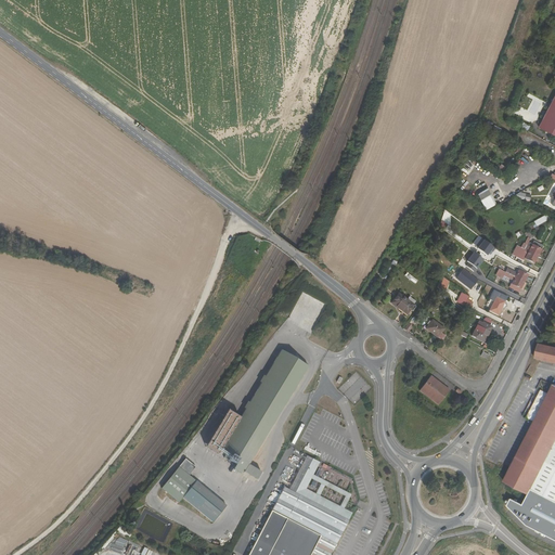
[(554,133),(554,95),(553,101),(540,126),(540,127),(549,131),(554,133)]
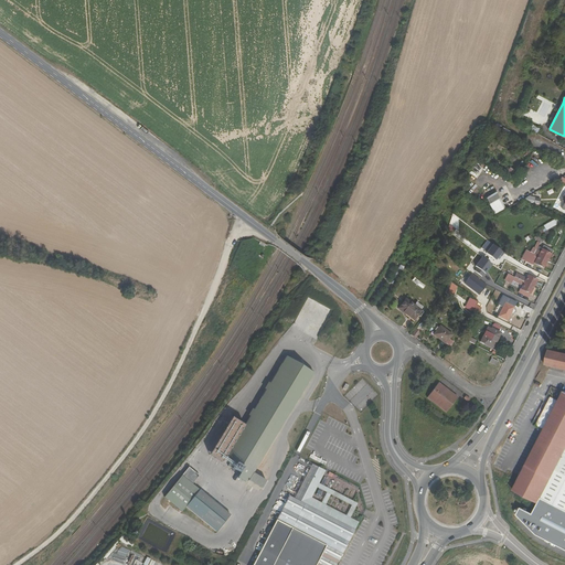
[(550,129),(547,135),(556,139),(558,134),(550,129)]
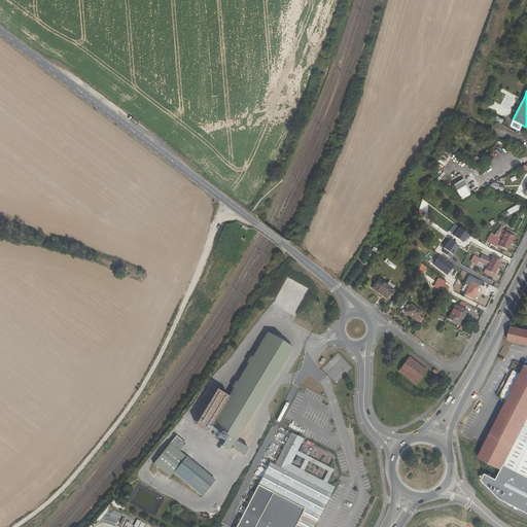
[(460,199),(471,195),(463,178),(453,183),(460,199)]
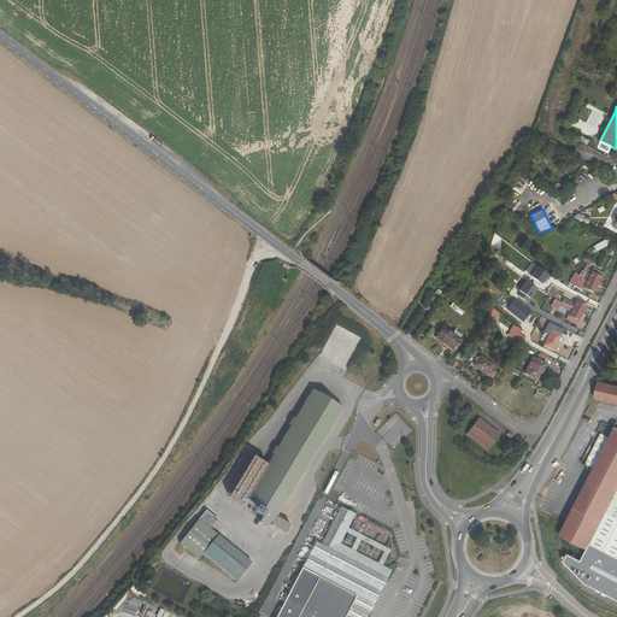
[(588,251),(589,254),(609,245),(606,240),(593,246),(594,248),(588,251)]
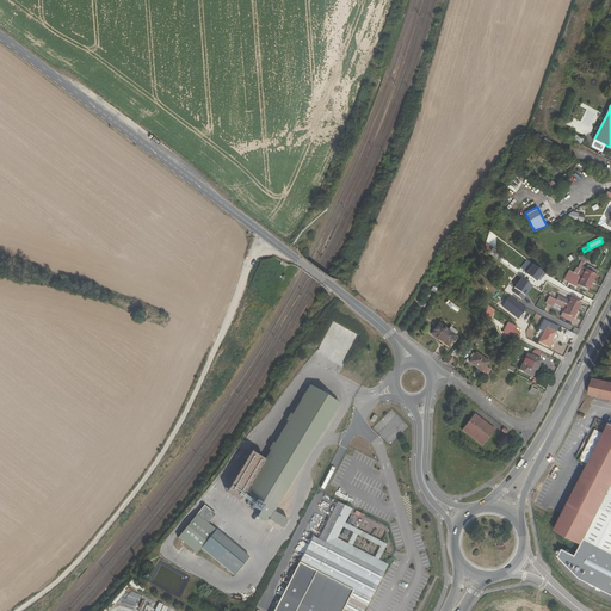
[(522,267),(528,272),(534,264),(528,259),(522,267)]
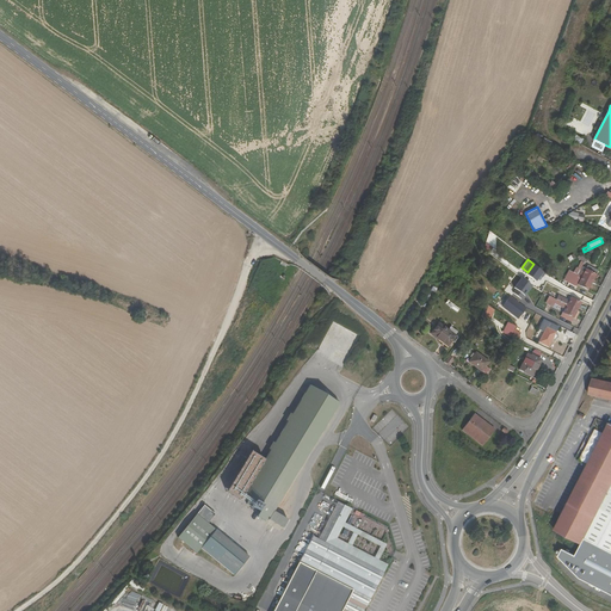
[(578,266),(576,265),(568,282),(569,282),(573,284),(576,278),(578,273),(584,261),(580,260),(578,266)]
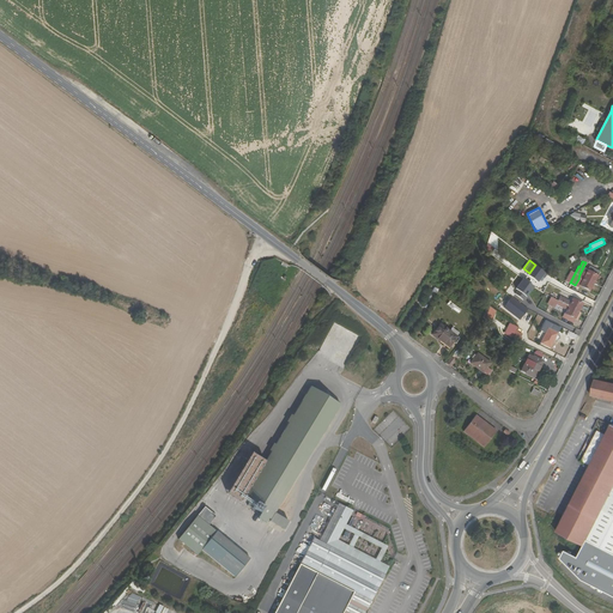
[(546,273),(535,265),(529,273),(528,274),(539,283),(546,273)]
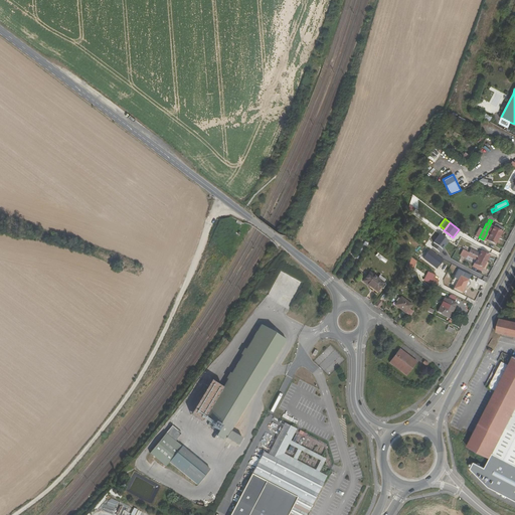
[(492,233),(500,236),(502,231),(495,227),(492,233)]
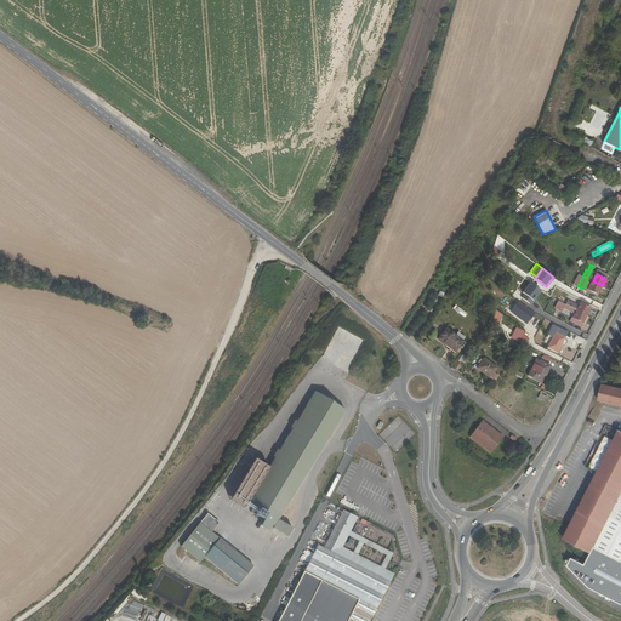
[(587,278),(586,283),(591,285),(590,289),(598,294),(603,285),(593,281),(587,278)]
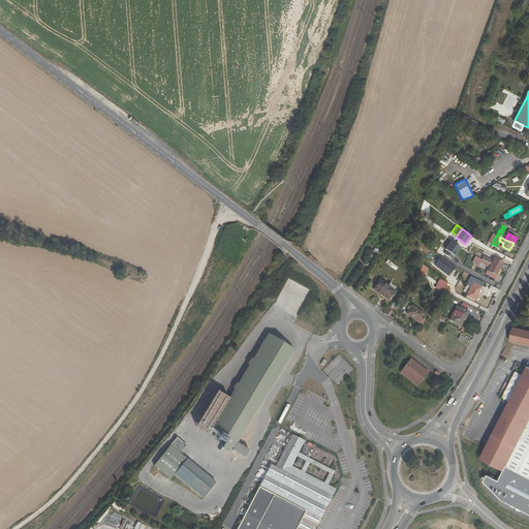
[(453,240),(445,249),(447,250),(455,255),(455,256),(462,248),(453,240)]
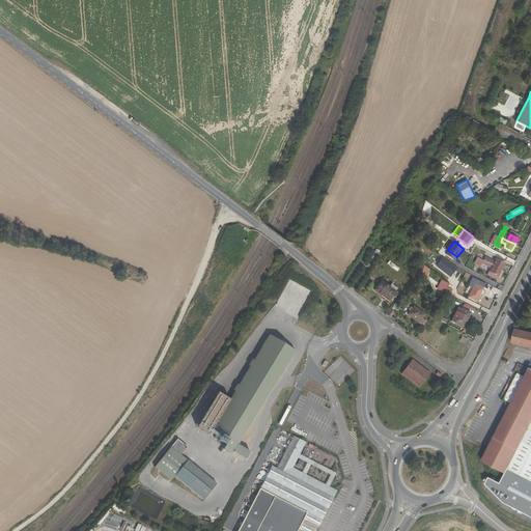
[(456,256),(449,251),(446,254),(453,260),(456,256)]
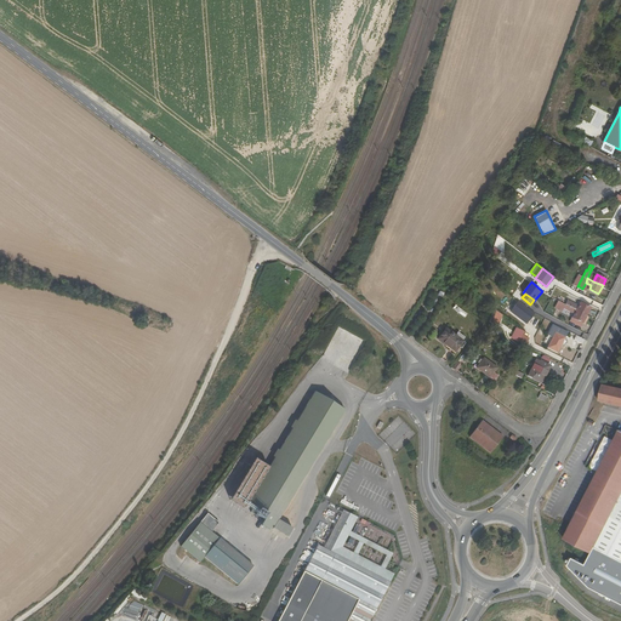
[(519,301),(511,311),(528,324),(536,313),(519,301)]
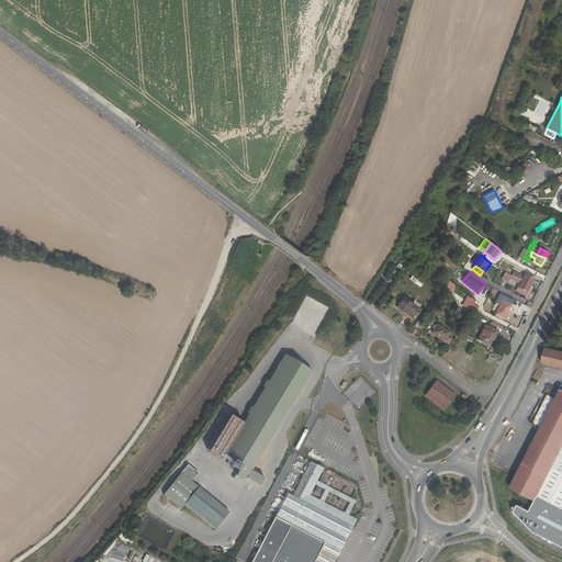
[(531,284),(535,277),(527,273),(525,277),(524,280),(531,284)]
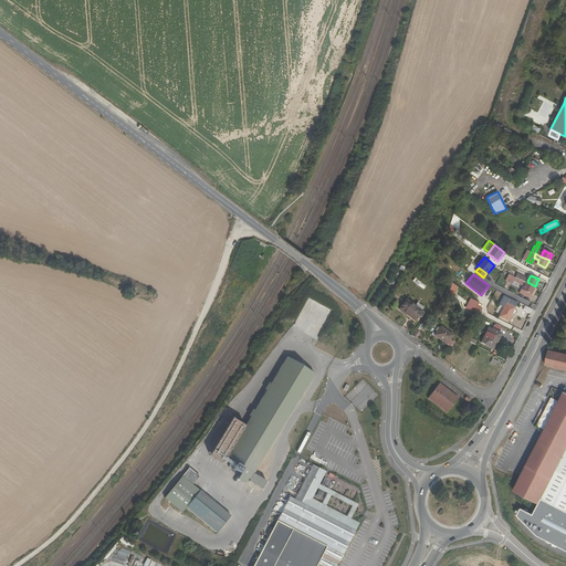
[(415,278),(412,281),(423,290),(426,286),(415,278)]
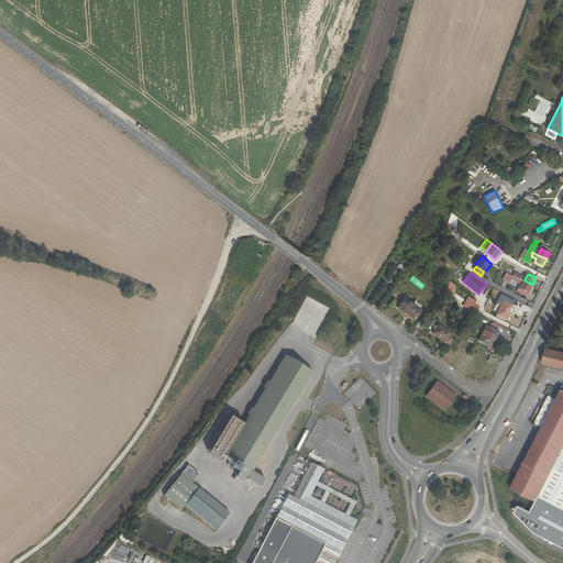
[(522,284),(520,288),(528,291),(532,285),(525,280),(522,284)]
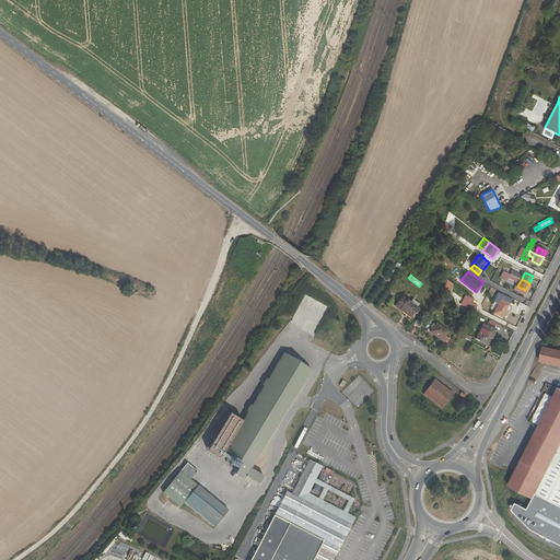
[(420,308),(403,295),(395,306),(409,317),(413,311),(416,313),(420,308)]
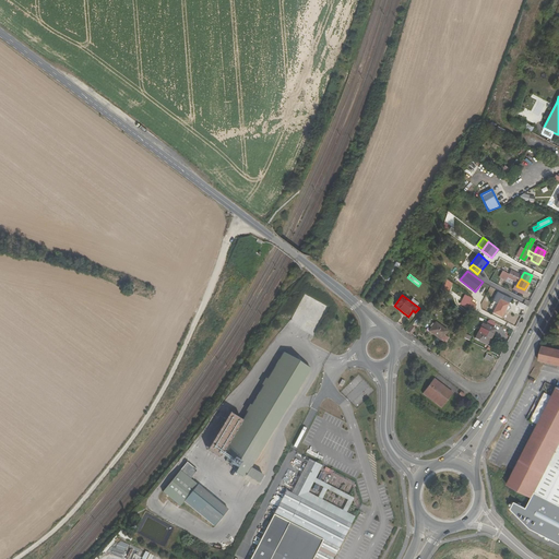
[(512,298),(506,295),(503,299),(501,298),(495,311),(503,316),(512,298)]
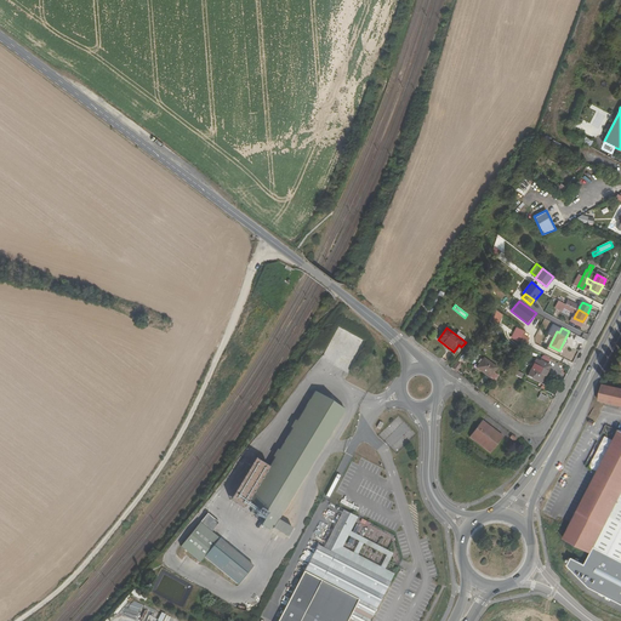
[(485,357),(477,368),(495,381),(499,375),(494,371),(499,365),(485,357)]
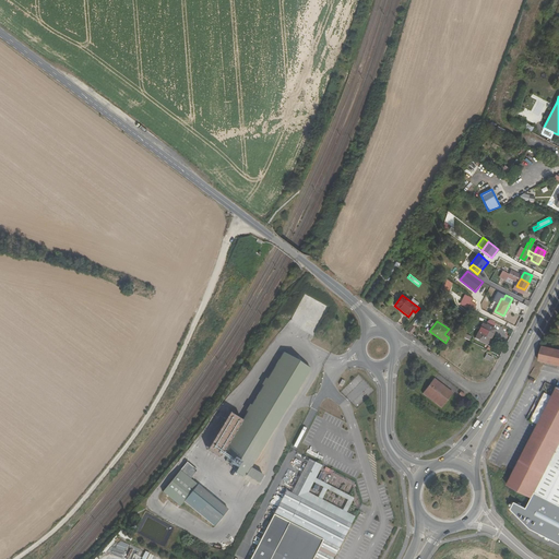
[(480,337),(489,342),(496,330),(487,325),(480,337)]
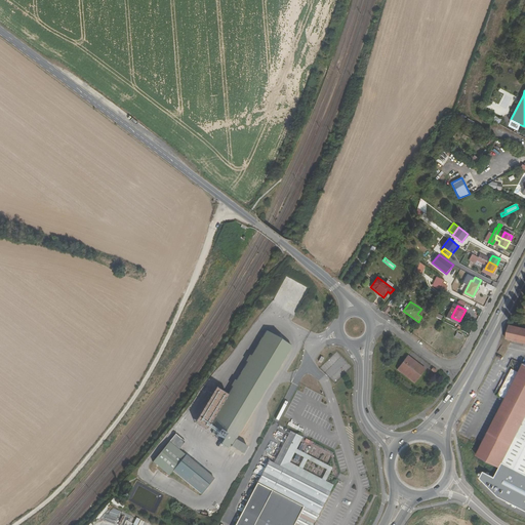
[(524,342),(524,328),(510,325),(502,337),(524,342)]
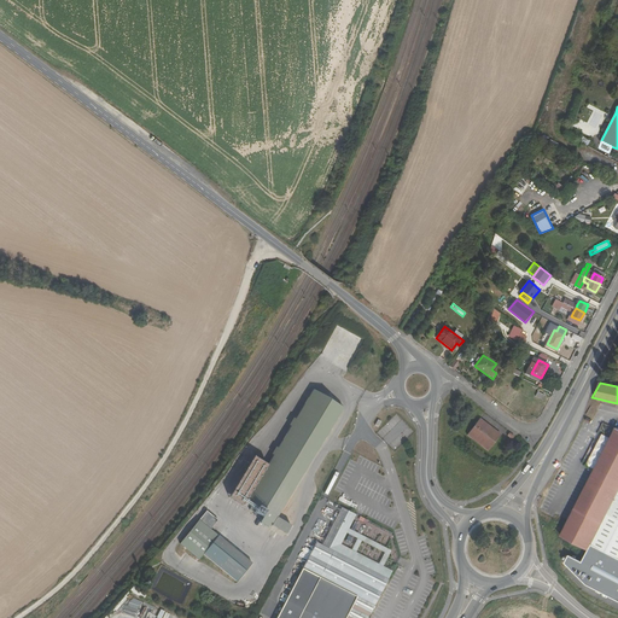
[(344,410),(313,391),(242,508),(261,520),(258,524),(268,531),(272,526),(273,528),(278,520),(344,410)]
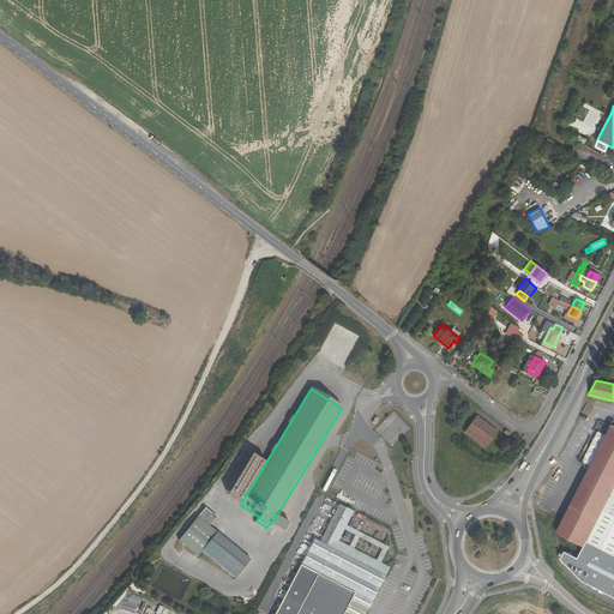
[(477,413),(464,428),(485,445),(498,429),(477,413)]
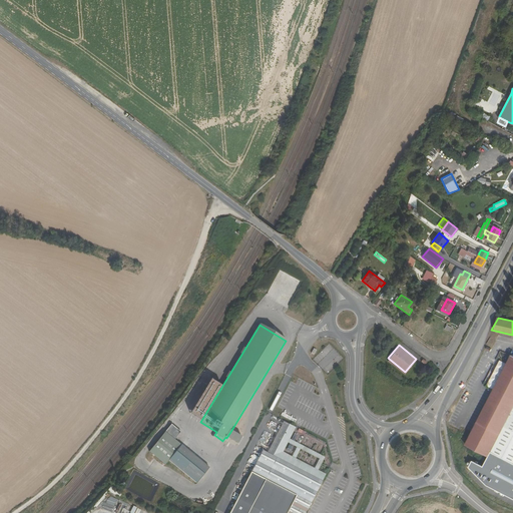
[(512,358),(467,445),(487,456),(490,450),(512,462),(512,358)]
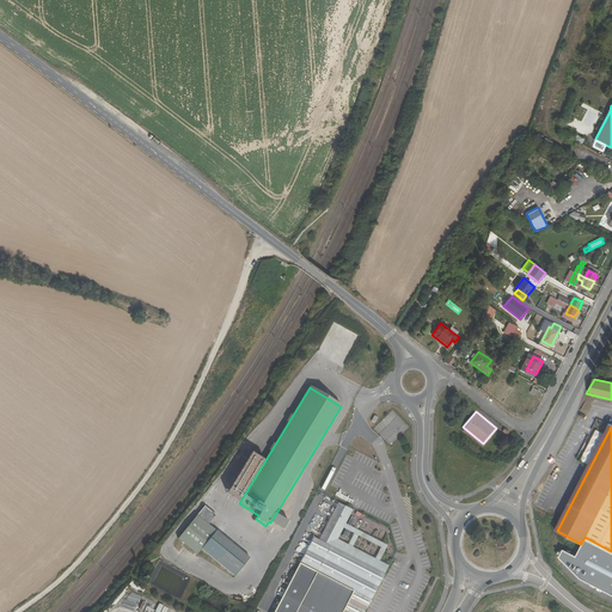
[(338,503),(318,542),(384,575),(389,567),(338,540),(354,512),(338,503)]
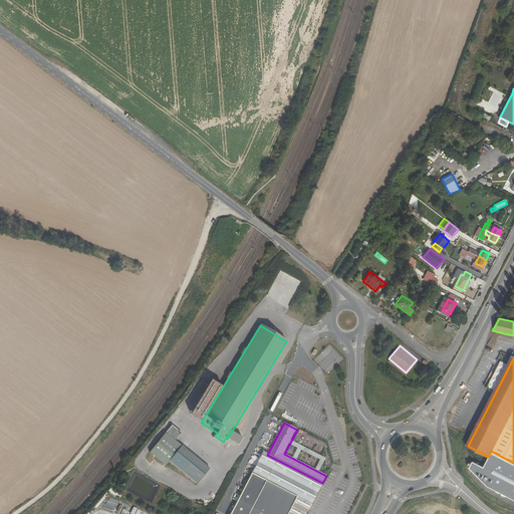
[(172,427),(166,435),(175,442),(181,435),(172,427)]
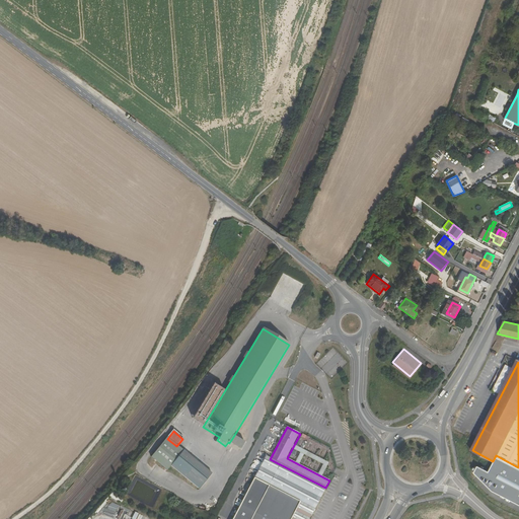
[(244,444),(233,437),(229,443),(228,443),(240,451),(244,444)]
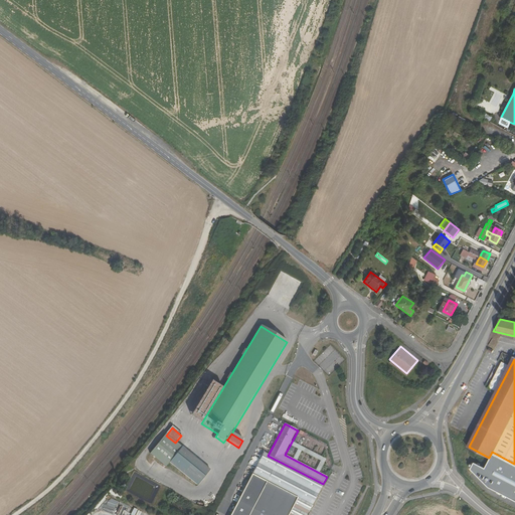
[(169,464),(181,449),(182,448),(175,443),(166,436),(150,455),(165,468),(169,464)]
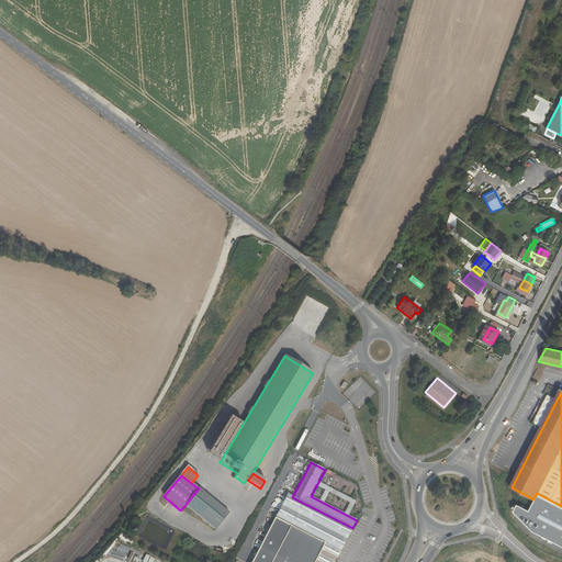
[(198,490),(184,506),(215,531),(228,515),(198,490)]
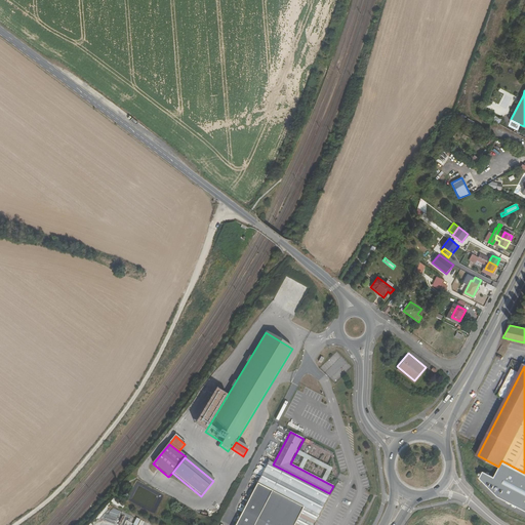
[(500,497),(524,510),(524,473),(501,460),(498,467),(492,477),(484,471),(480,478),(500,497)]
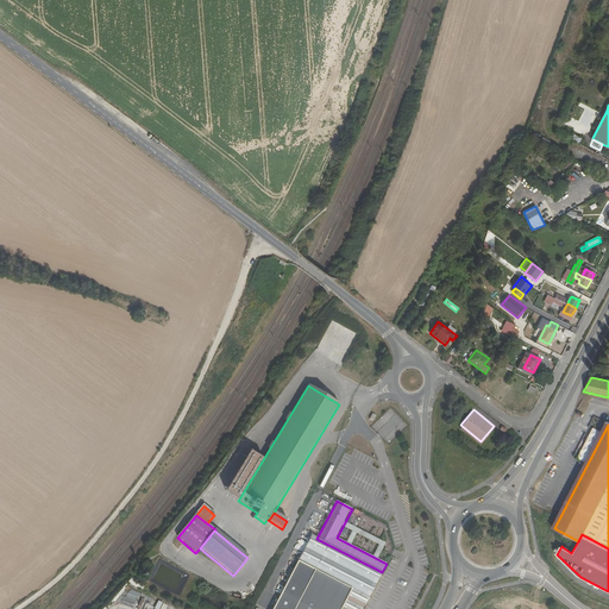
[(312,537),(299,564),(352,591),(343,608),(364,608),(382,572),(316,539),(312,537)]
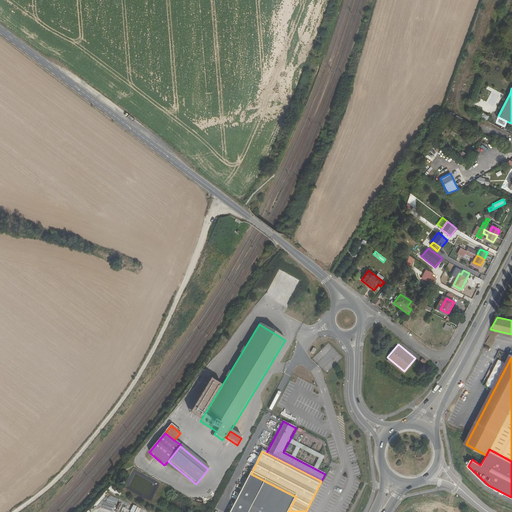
[(288,511),(296,497),(251,474),(230,511),(288,511)]
